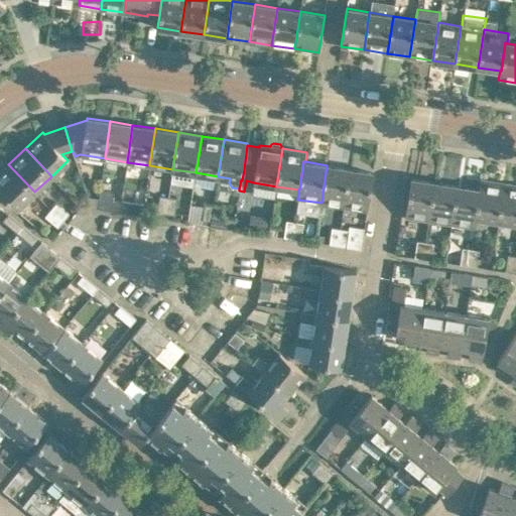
[(0,189),(17,209),(31,195),(34,191),(8,164),(0,171),(0,189)]
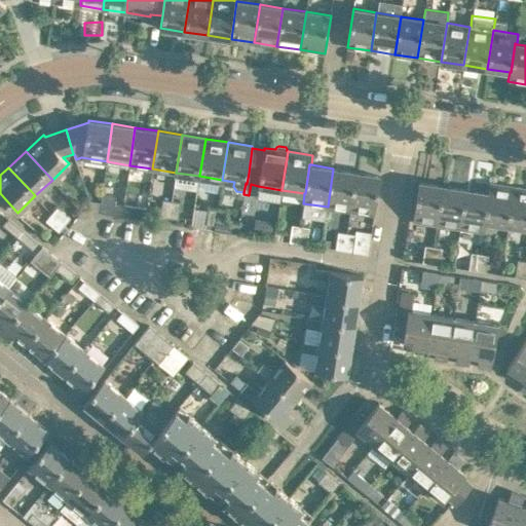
[(328,207),(350,211),(357,172),(333,168),(328,207)]
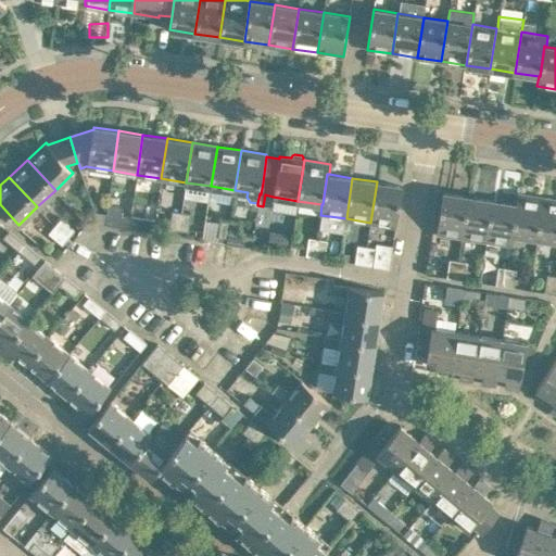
[(402,186),(377,181),(370,223),(395,226),(402,186)]
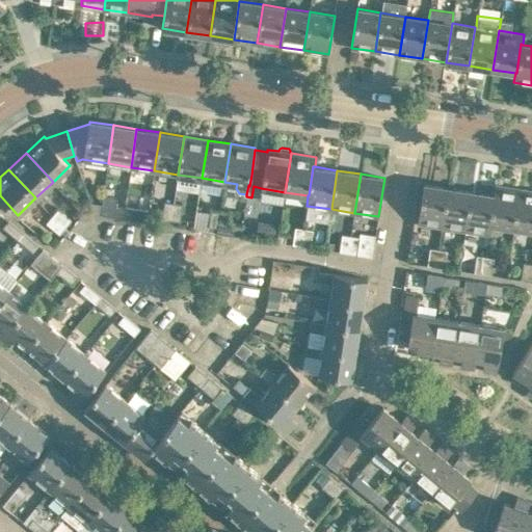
[(418,222),(439,225),(442,227),(448,188),(424,184),(418,222)]
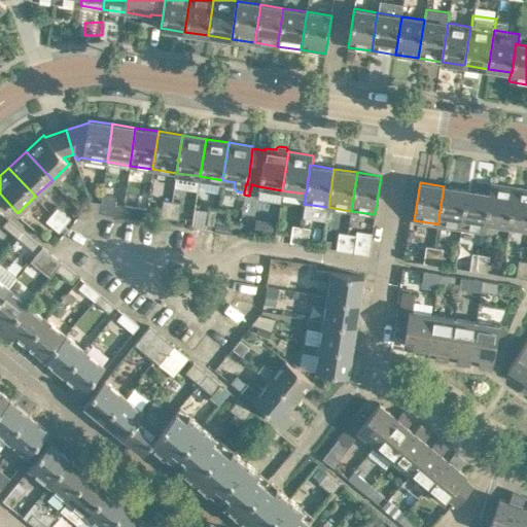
[(486,221),(487,221),(510,225),(515,187),(491,183),(489,192),(490,194),(486,221)]
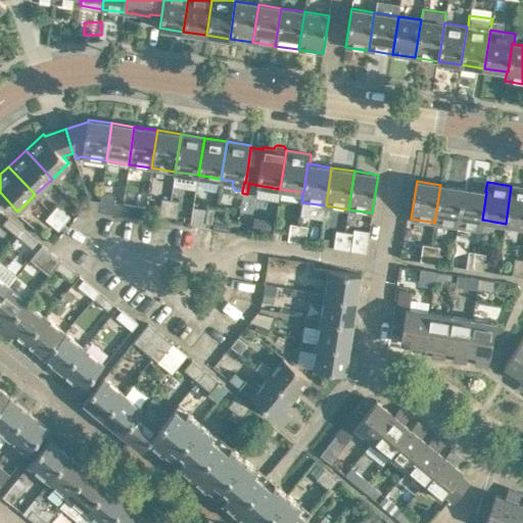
[(463,188),(440,185),(434,223),(458,226),(463,188)]
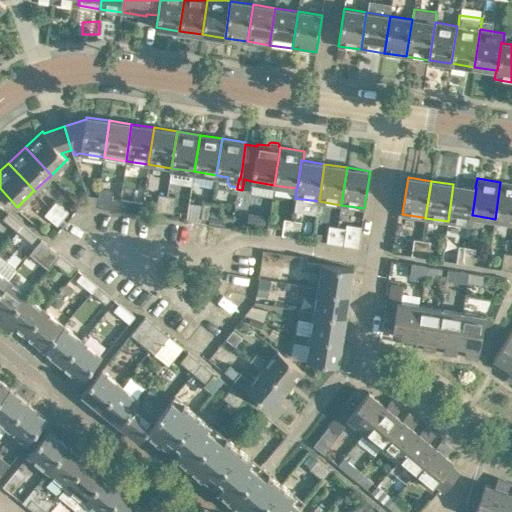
[(511,183),(500,182),(495,219),(511,221),(511,183)]
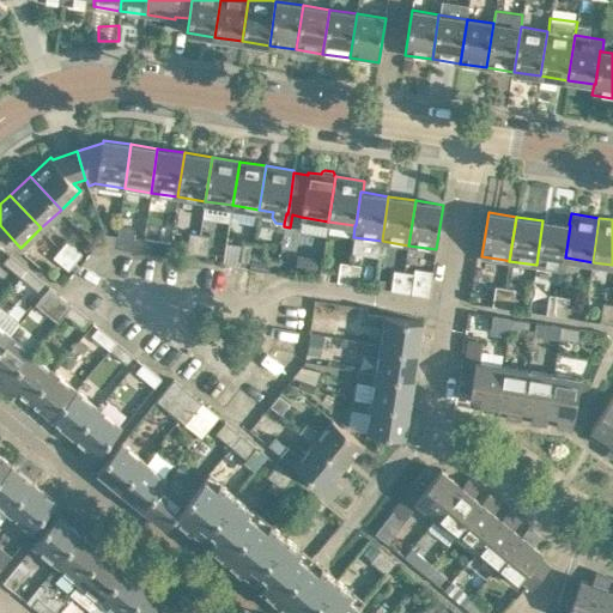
[(569,224),(542,220),(536,265),(565,269),(566,258),(565,258),(570,225),(569,224)]
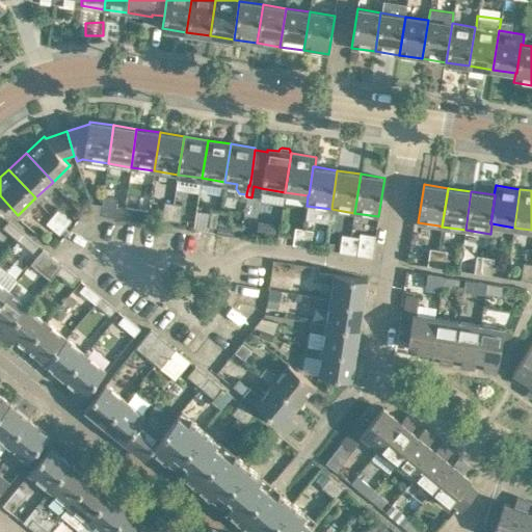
[(104,194),(101,214),(123,217),(125,208),(115,206),(116,197),(104,194)]
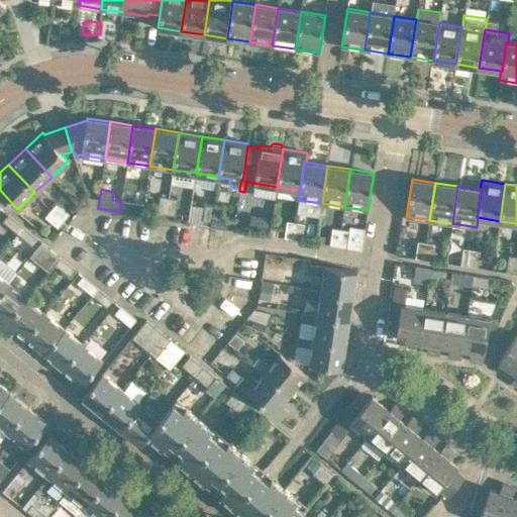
[(160,195),(158,212),(166,213),(169,197),(160,195)]
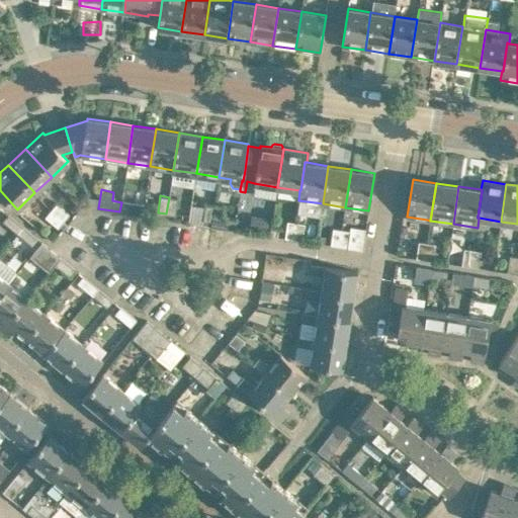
[(177,198),(169,197),(166,213),(175,216),(177,198)]
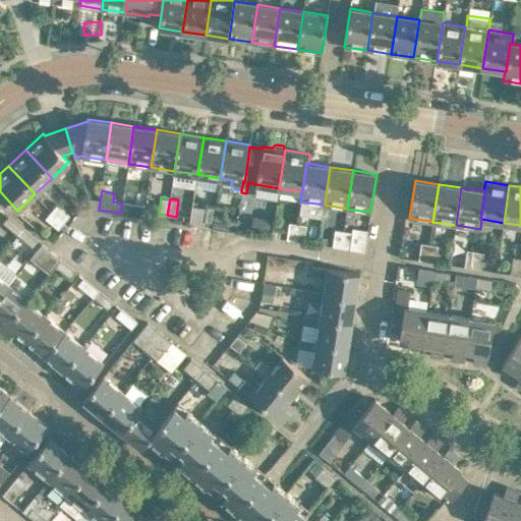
[(122,203),(122,204),(120,213),(143,217),(146,206),(122,203)]
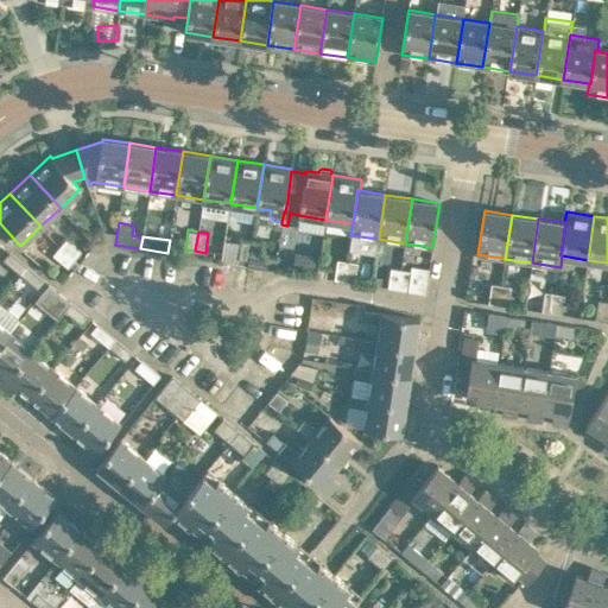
[(81,251),(65,239),(59,246),(75,259),(81,251)]
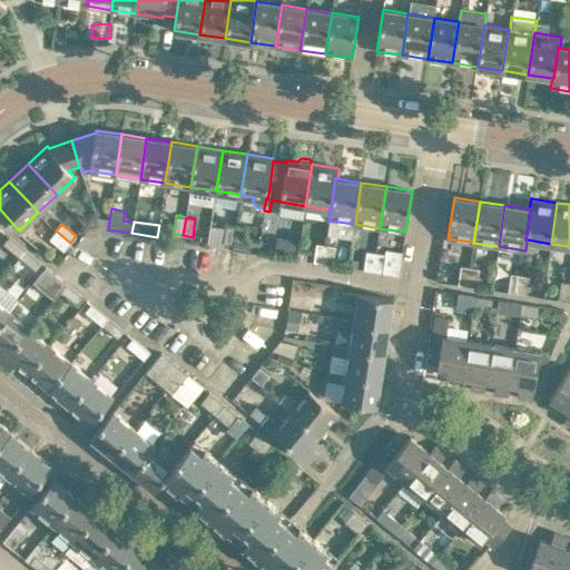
[(236,225),(226,224),(224,242),(223,247),(232,249),(236,225)]
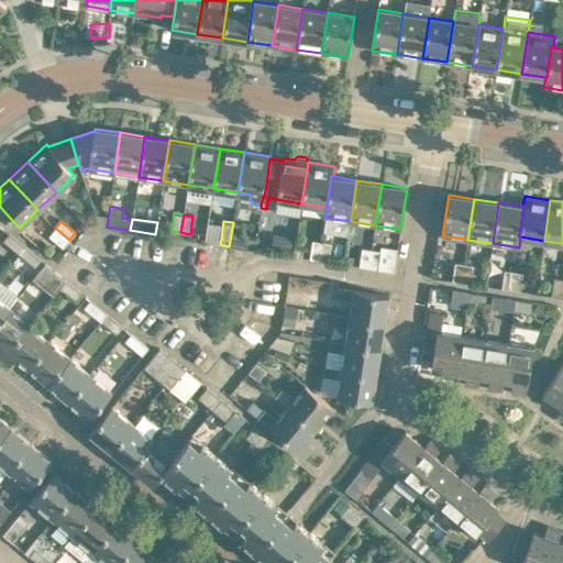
[(242,223),(233,222),(229,246),(249,250),(250,239),(245,238),(241,233),(242,223)]
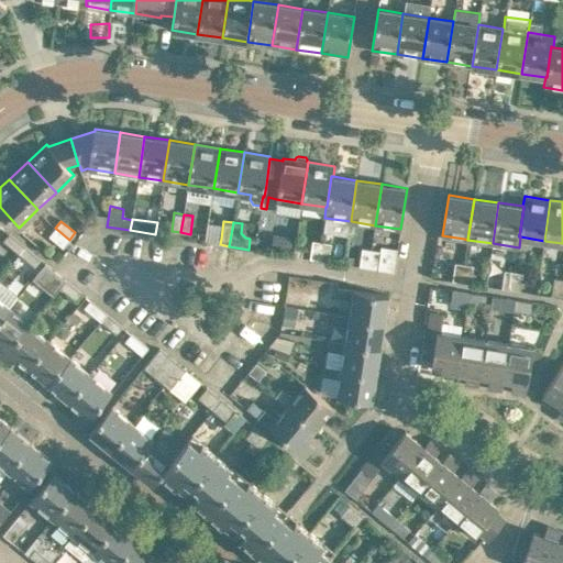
[(48,235),(63,247),(69,240),(55,228),(48,235)]
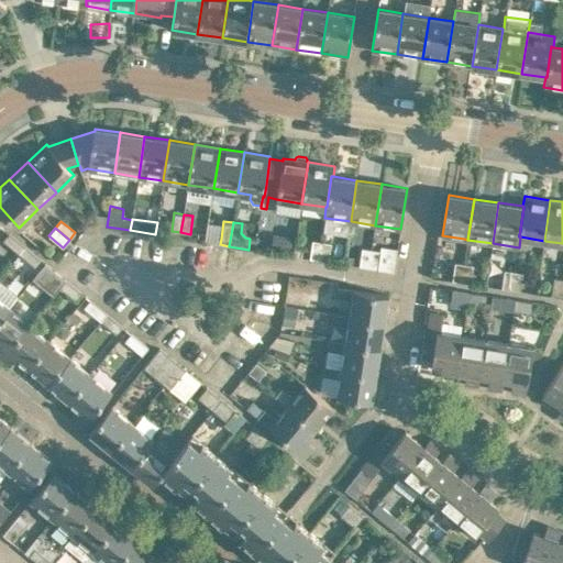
[(2,240),(19,253),(24,245),(9,232),(2,240)]
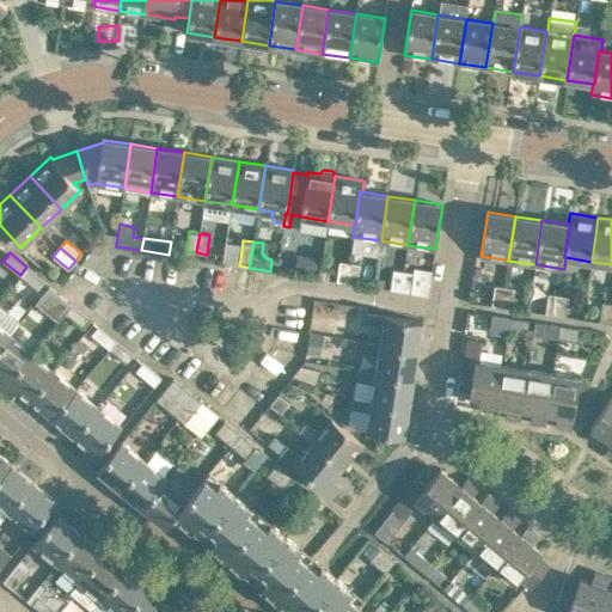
[(298,259),(297,269),(314,271),(316,258),(312,257),(312,261),(298,259)]
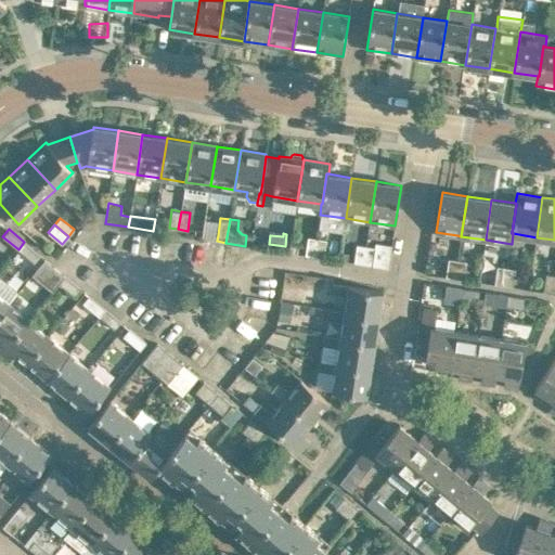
[(308,236),(305,255),(314,256),(317,237),(308,236)]
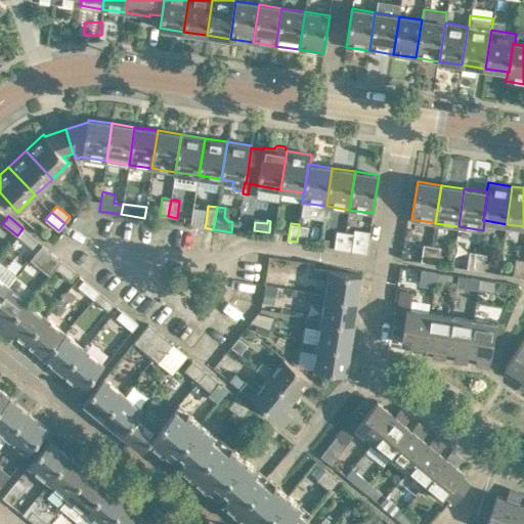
[(308,226),(299,224),(297,242),(305,243),(308,226)]
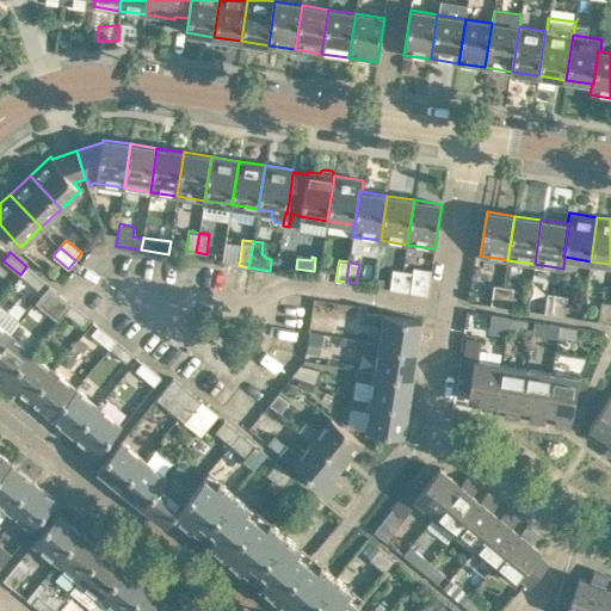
[(44,282),(26,266),(20,275),(38,290),(44,282)]
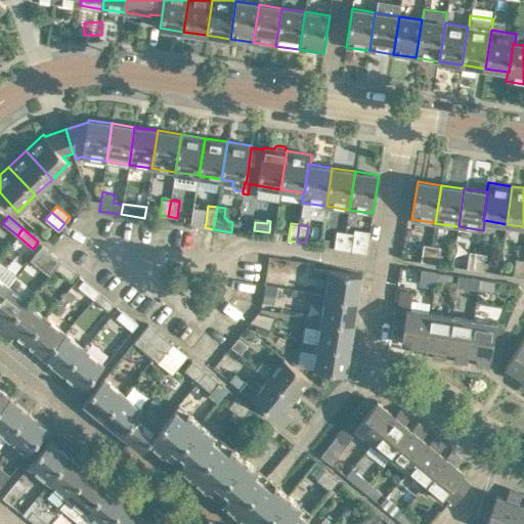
[(337,230),(334,247),(343,249),(346,231),(337,230)]
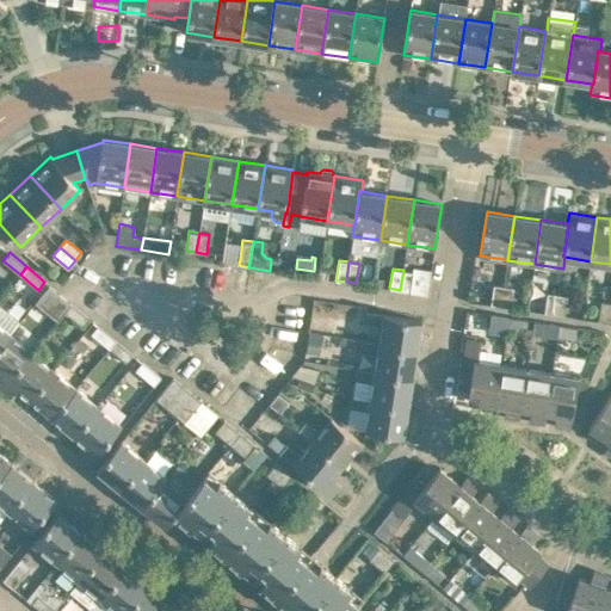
[(413,271),(403,270),(400,290),(411,291),(413,271)]
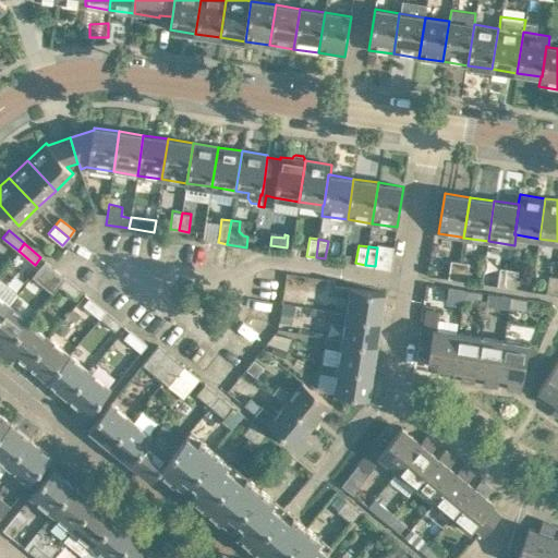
[(448,277),(457,278),(460,261),(450,259),(448,277)]
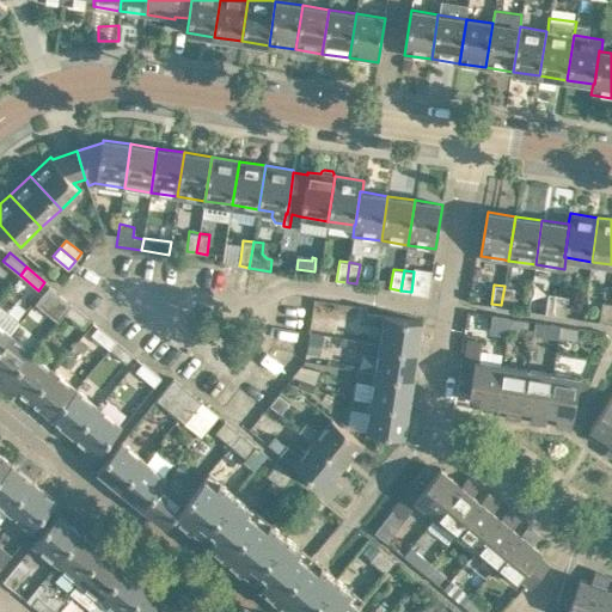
[(35,303),(57,320),(65,312),(72,304),(49,286),(35,303)]
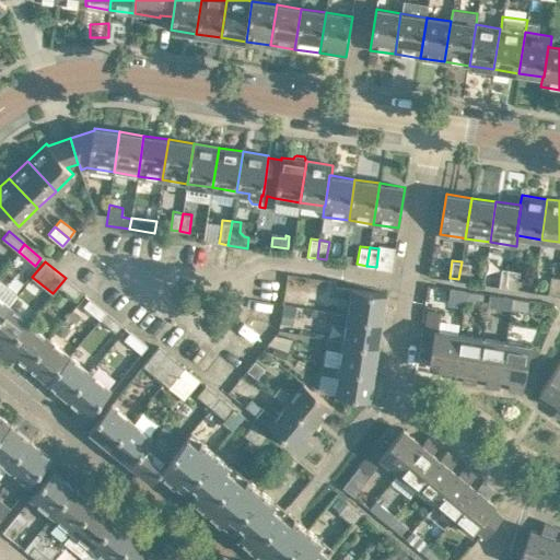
[(470,264),(462,261),(458,279),(468,280),(470,264)]
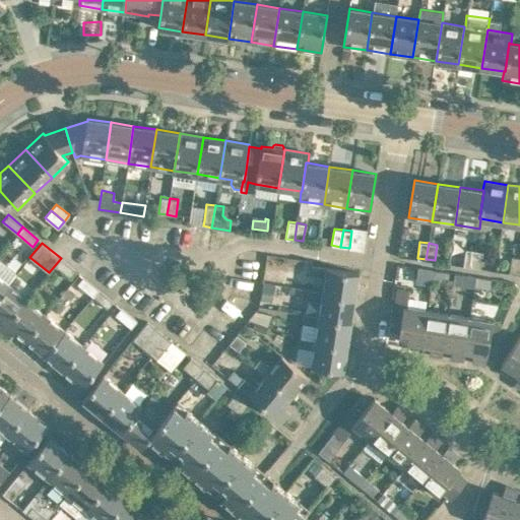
[(463,265),(472,266),(474,250),(466,248),(463,265)]
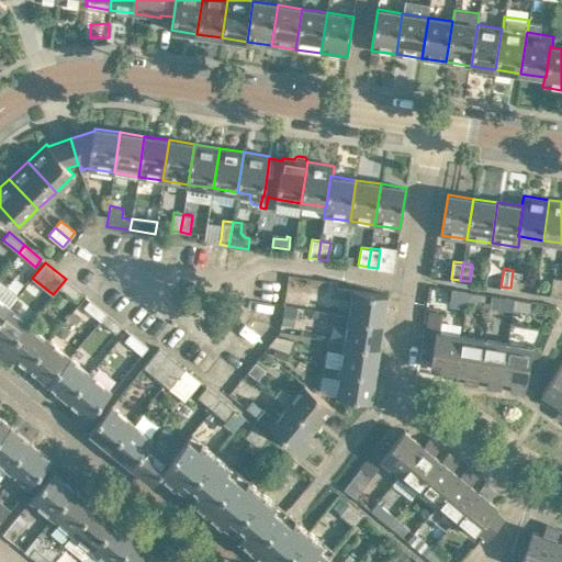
[(521,271),(513,270),(510,288),(519,289),(521,271)]
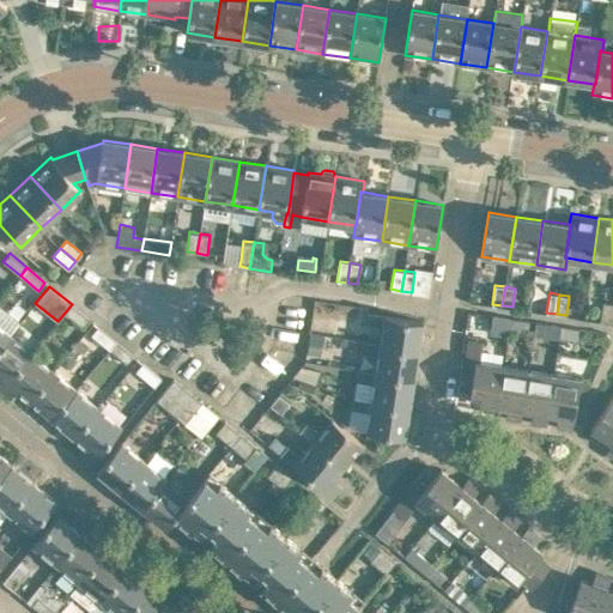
[(601,321),(611,322),(612,305),(612,302),(604,301),(601,321)]
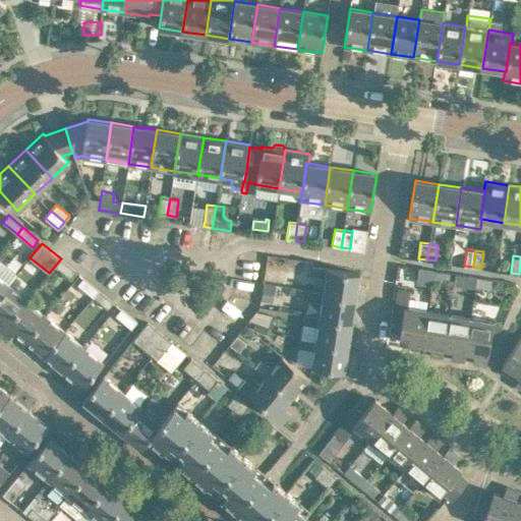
[(75,271),(61,258),(55,266),(70,278),(75,271)]
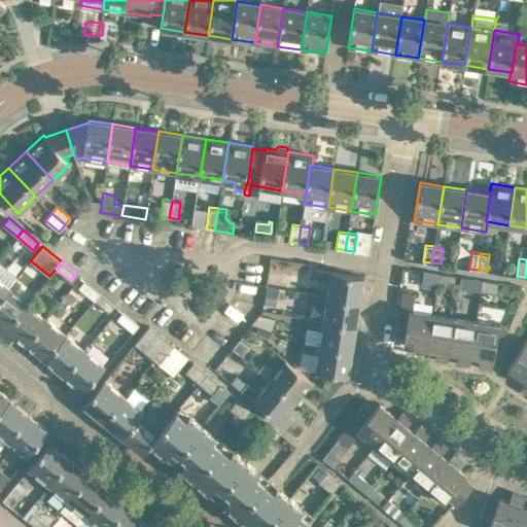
[(0,296),(8,287),(16,276),(0,262),(0,296)]
